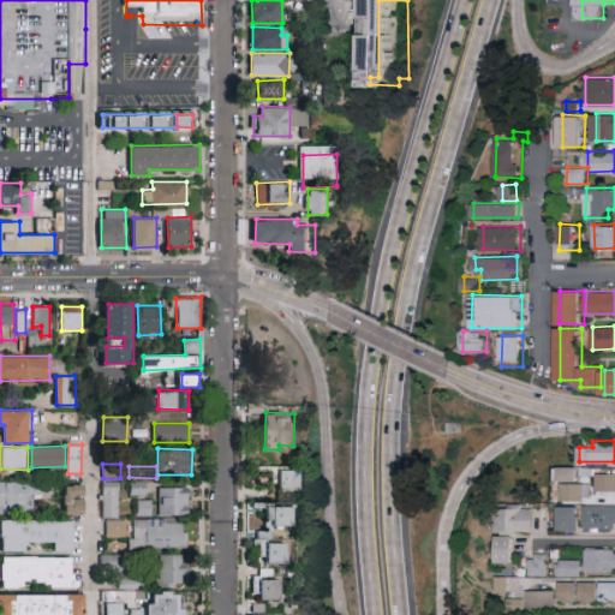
[(583,482),(583,466),(562,466),(562,481),(583,482)]
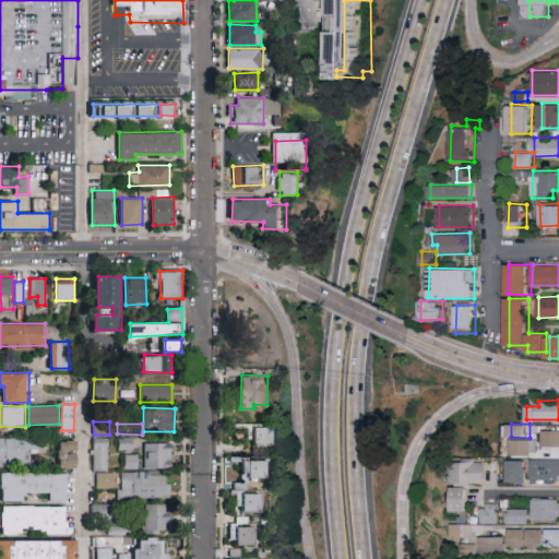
[(275,427),(257,427),(257,443),(275,444),(275,427)]
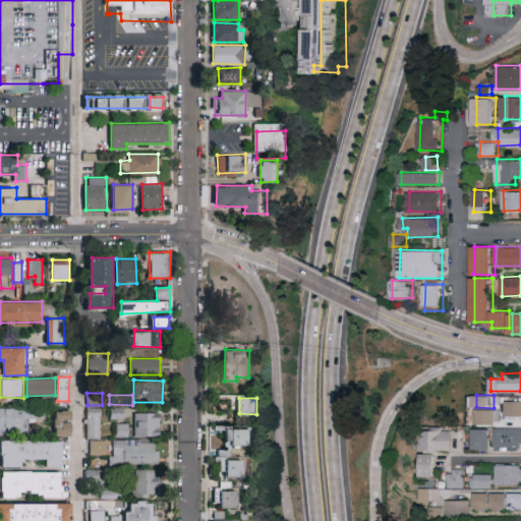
[(507,415),(520,415),(520,400),(507,400),(507,415)]
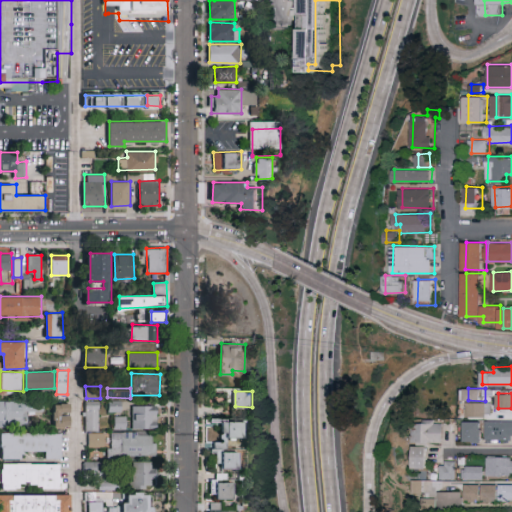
[(0,400),(0,426),(28,425),(27,412),(41,411),(41,399),(0,400)]
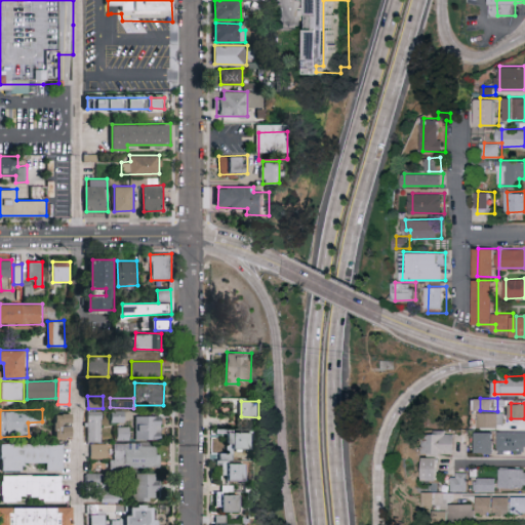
[(131,410),(111,409),(111,422),(131,422),(131,410)]
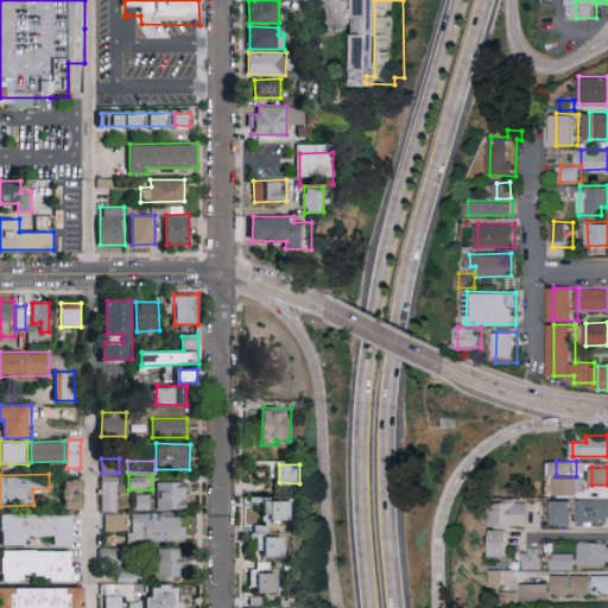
[(116,511),(116,475),(101,475),(100,511),(116,511)]
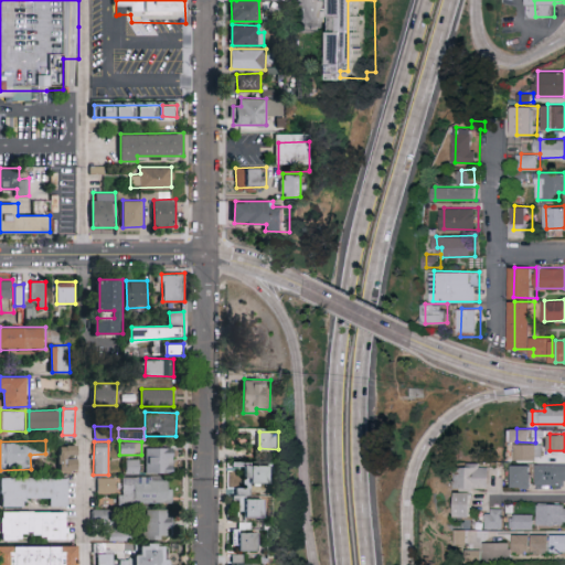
[(516,458),(545,459),(546,444),(518,443),(516,458)]
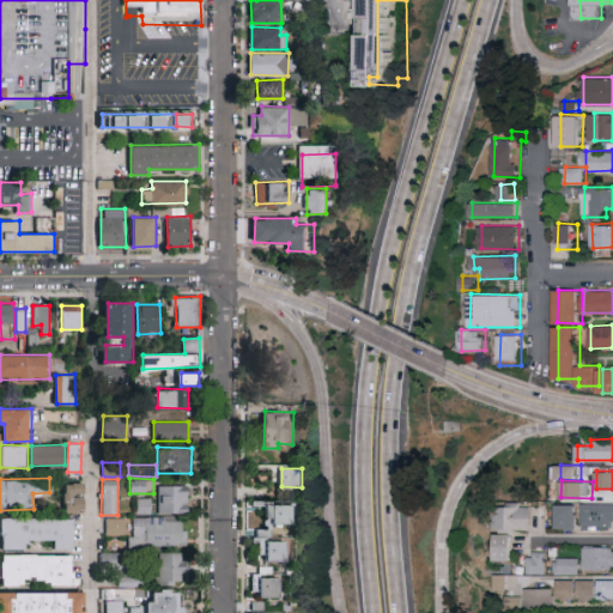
[(65,511),(84,513),(84,483),(66,483),(65,511)]
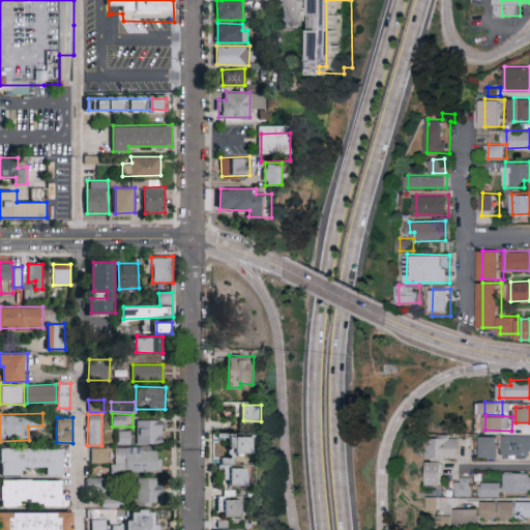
[(137,419),(137,443),(163,443),(163,420),(137,419)]
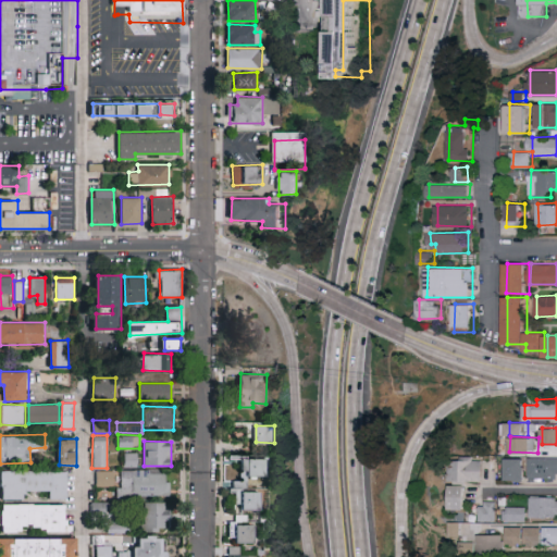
[(123,467),(137,467),(137,453),(124,452),(123,467)]
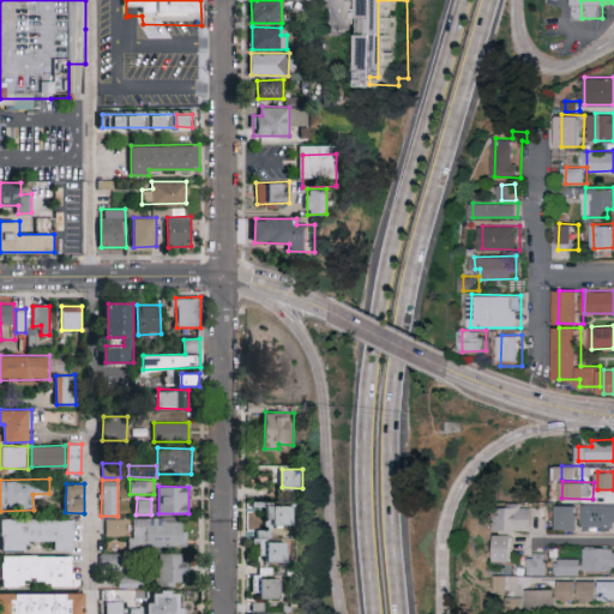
[(613,504),(587,504),(587,527),(613,527),(613,504)]
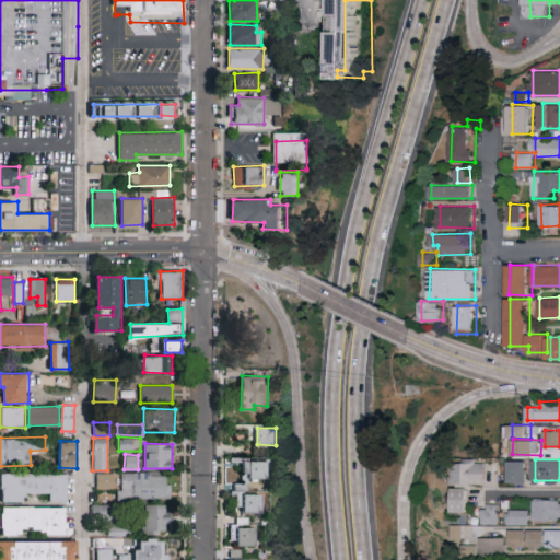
[(269,461),(244,462),(245,477),(270,477),(269,461)]
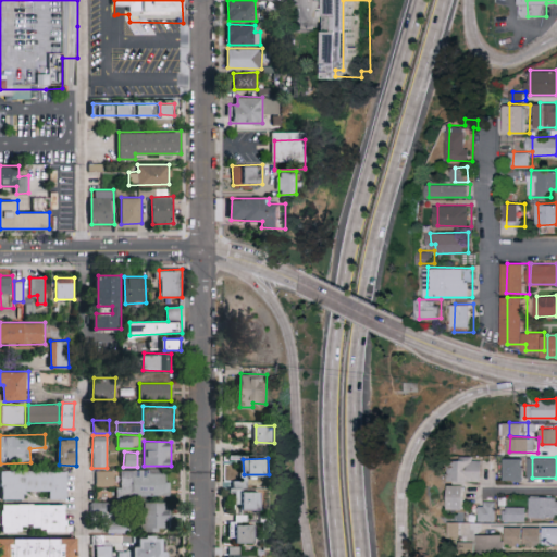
[(452,481),(486,480),(485,458),(452,458),(452,481)]
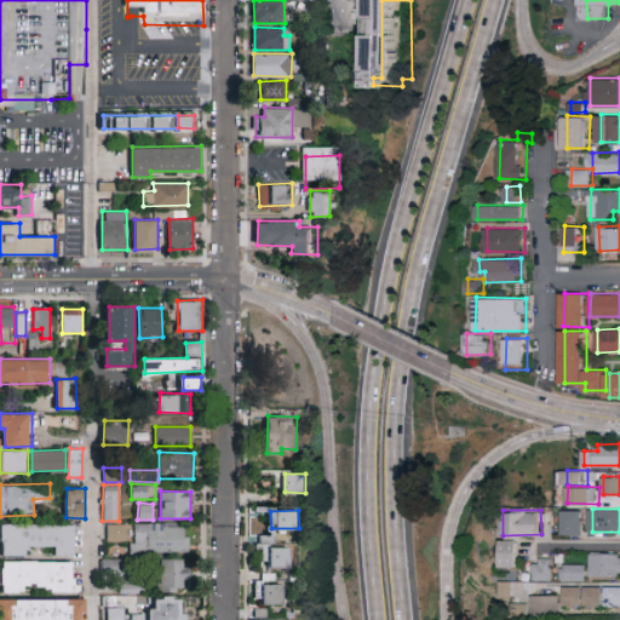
[(589,534),(589,510),(567,510),(567,535),(589,534)]
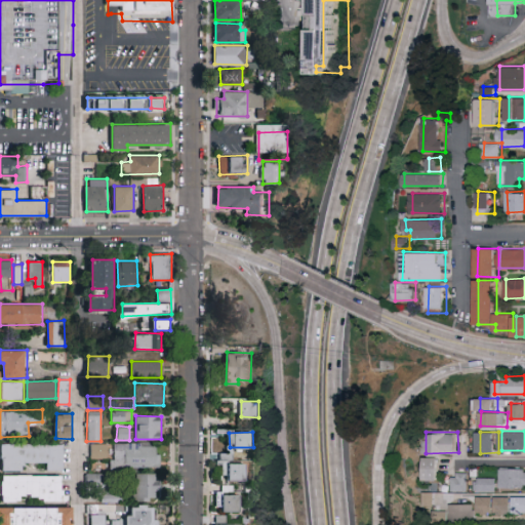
[(159,467),(158,442),(114,444),(114,459),(109,459),(109,469),(159,467)]
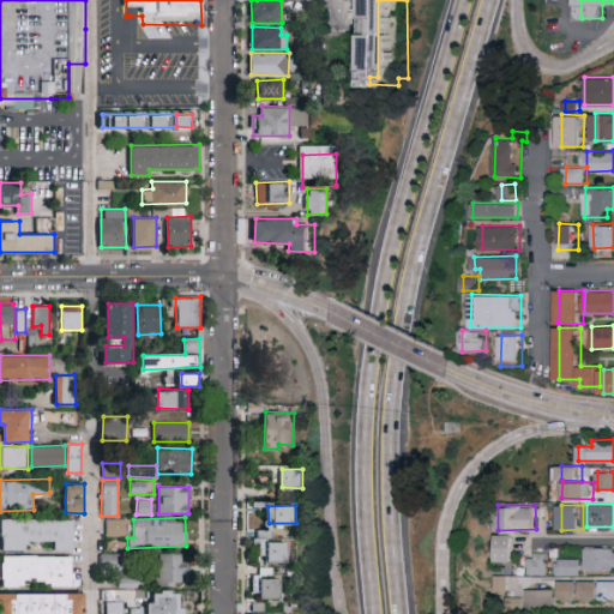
[(74,519),(2,518),(2,549),(28,551),(28,540),(55,541),(55,549),(74,551),(74,519)]
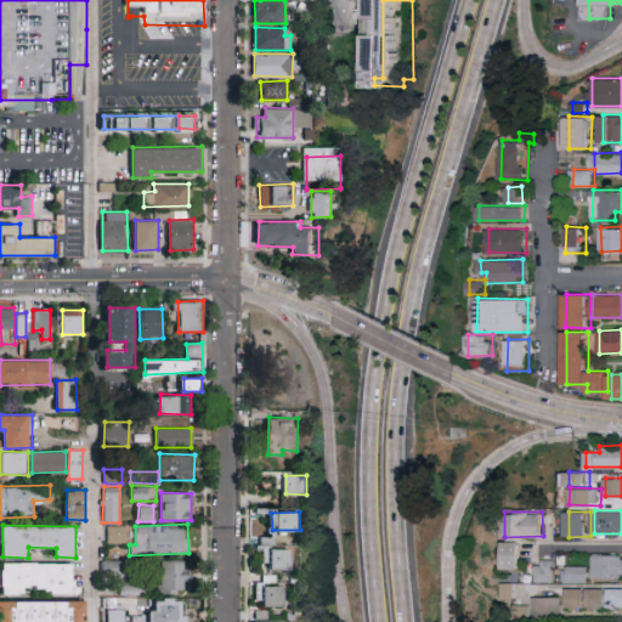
[(106,542),(126,543),(126,525),(106,525),(106,542)]
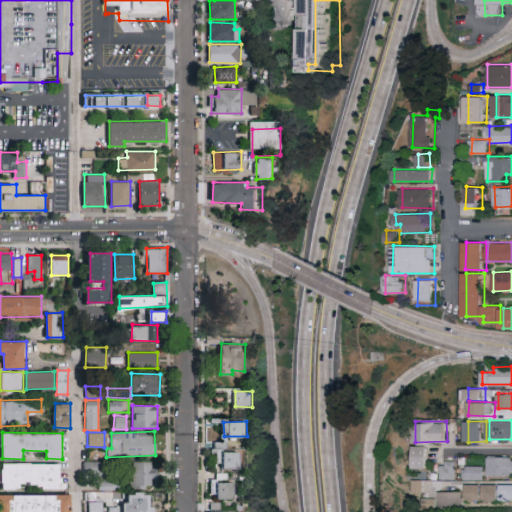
[(225,468),(242,468),(242,452),(228,452),(227,441),(213,442),(214,453),(218,453),(218,463),(225,462),(225,468)]
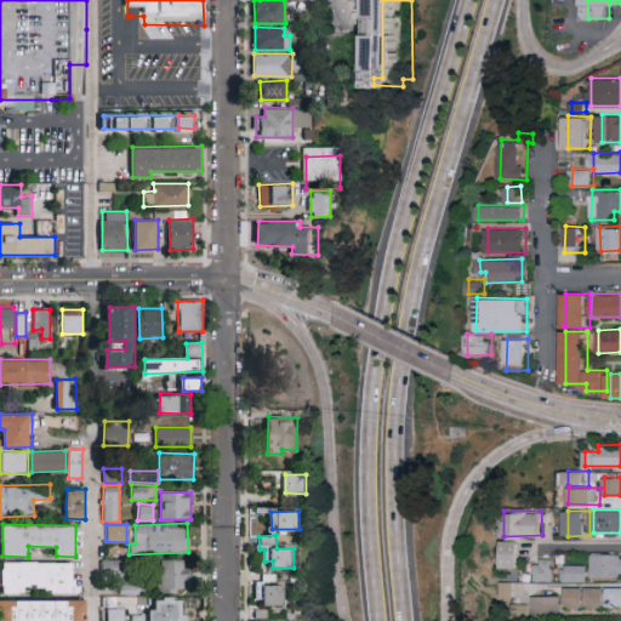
[(524,568),(525,541),(506,540),(505,568),(524,568)]
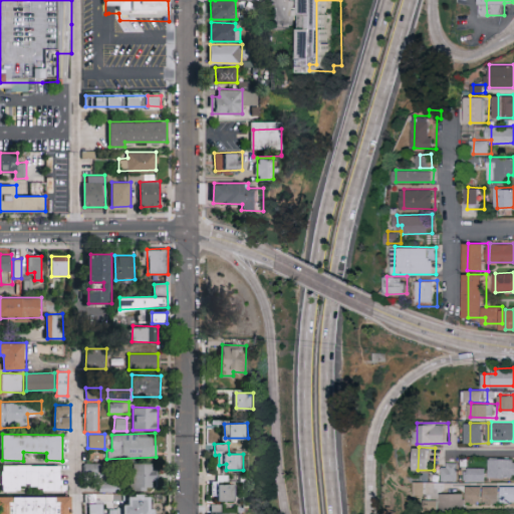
[(513,476),(513,458),(492,459),(492,477),(513,476)]
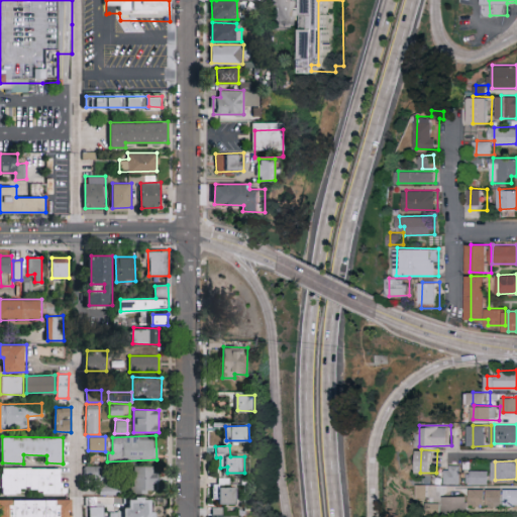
[(84,476),(101,476),(101,466),(84,464),(84,476)]
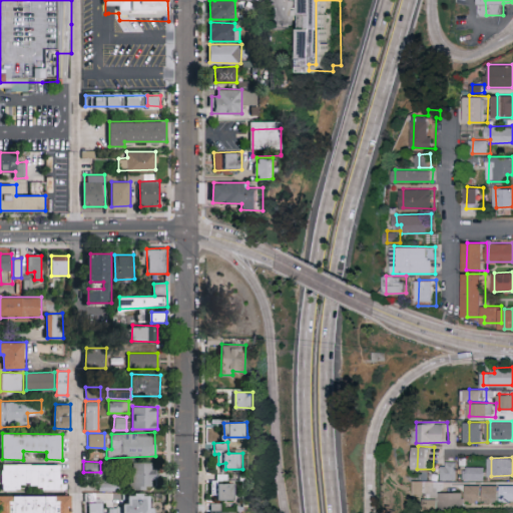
[(153,462),(131,462),(131,488),(153,488),(153,462)]
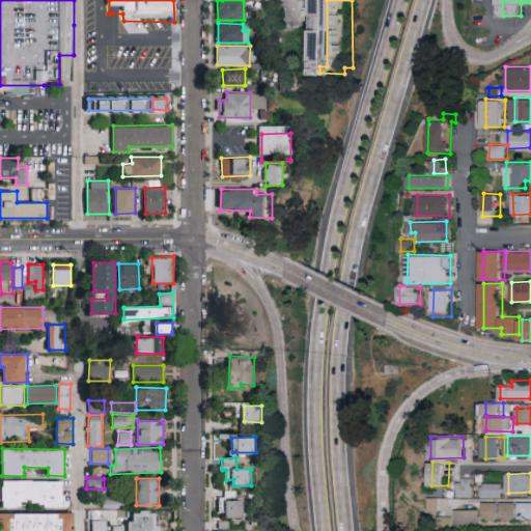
[(460,497),(476,496),(476,478),(459,479),(460,497)]
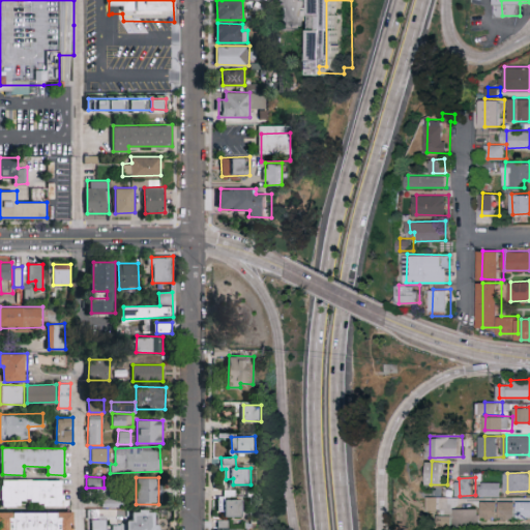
[(63,479),(2,479),(2,506),(24,506),(24,503),(63,503),(63,479)]
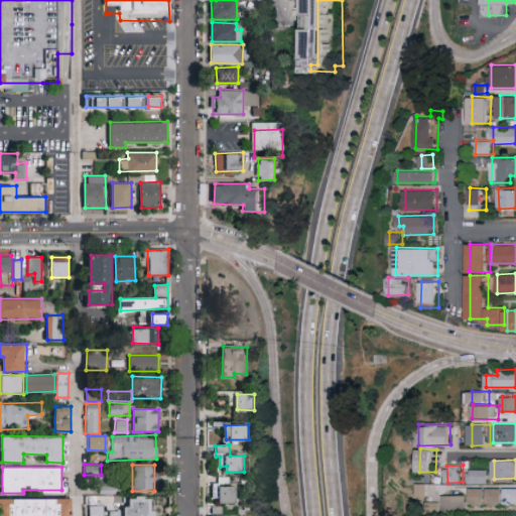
[(470,470),(470,483),(491,483),(492,470),(470,470)]
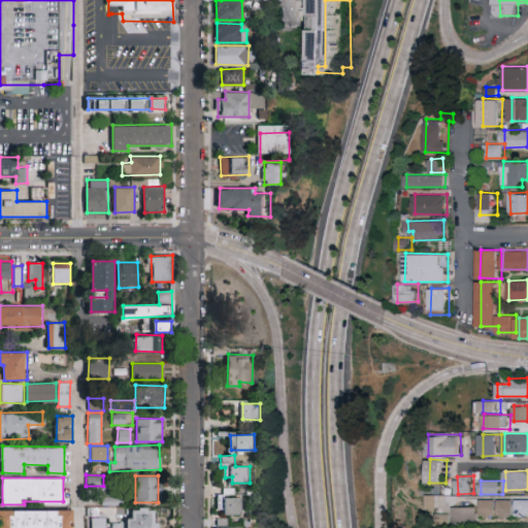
[(236,487),(222,488),(222,507),(226,507),(226,515),(243,514),(242,496),(236,497),(236,487)]
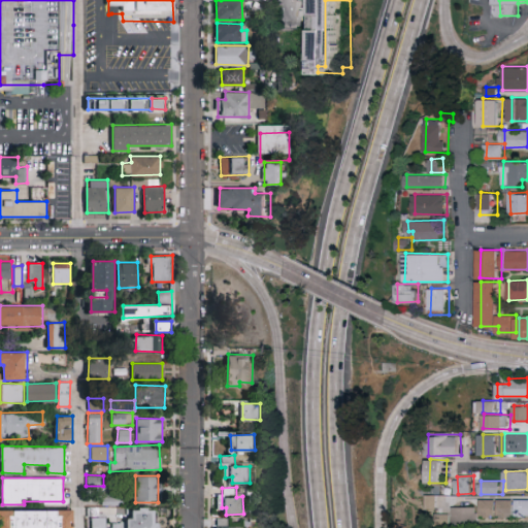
[(429,508),(440,508),(439,494),(428,494),(429,508)]
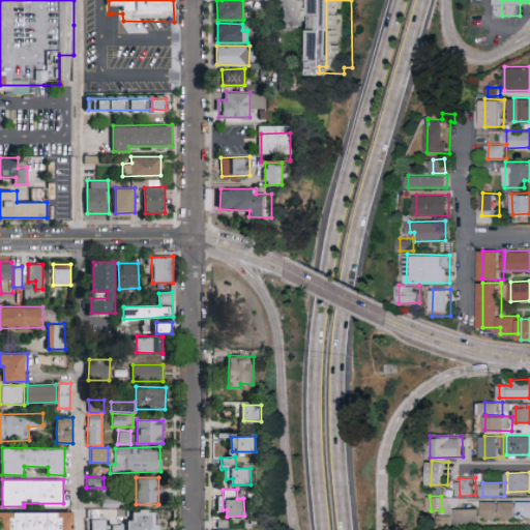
[(521,519),(529,518),(529,500),(521,501),(521,519)]
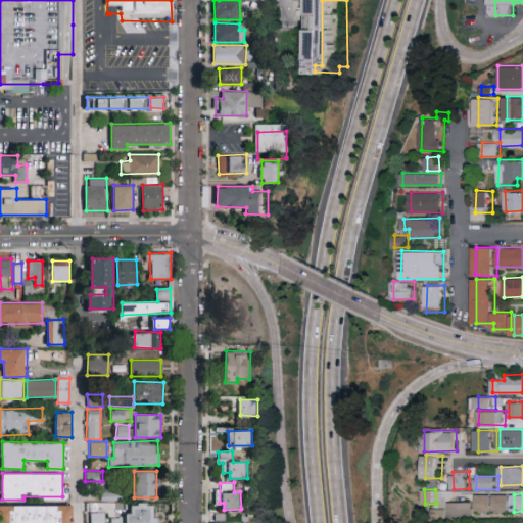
[(478,510),(512,511),(512,494),(478,494),(478,510)]
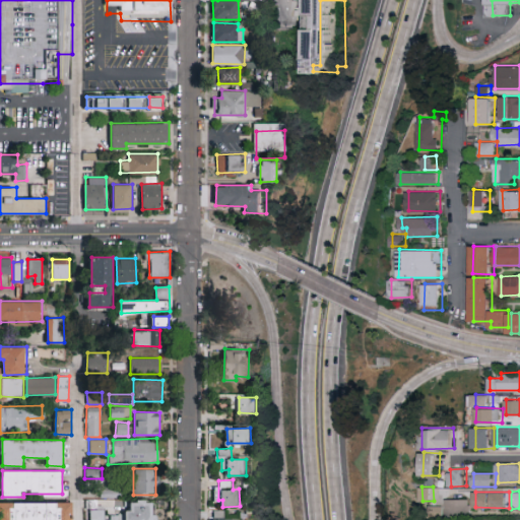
[(473,499),(449,500),(450,515),(473,515),(473,499)]
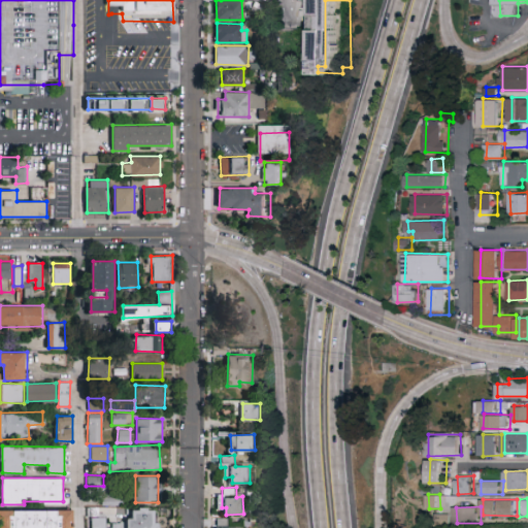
[(156,509),(133,508),(132,518),(129,518),(128,527),(159,527),(159,522),(155,522),(156,509)]
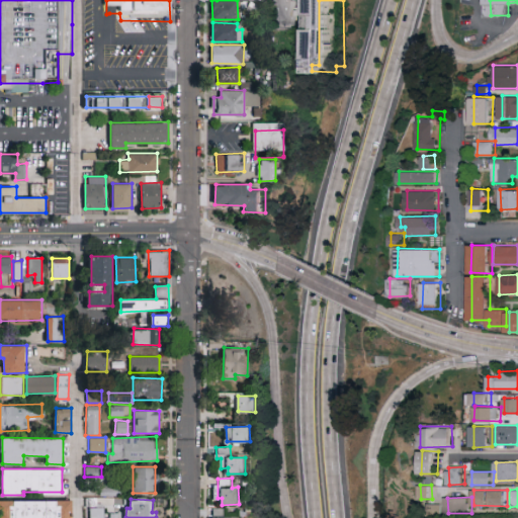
[(72,517),(73,500),(0,500),(0,517),(72,517)]
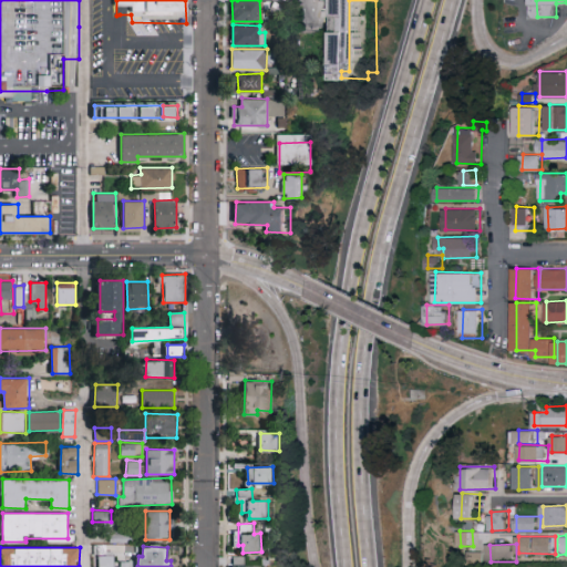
[(488,564),(490,550),(472,550),(472,564),(488,564)]
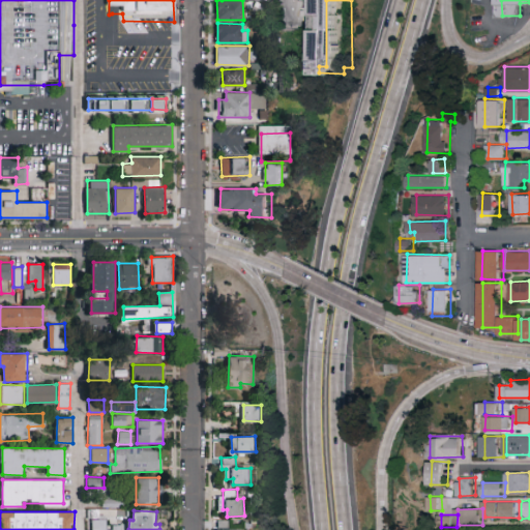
[(90,517),(90,529),(105,529),(106,517),(90,517)]
